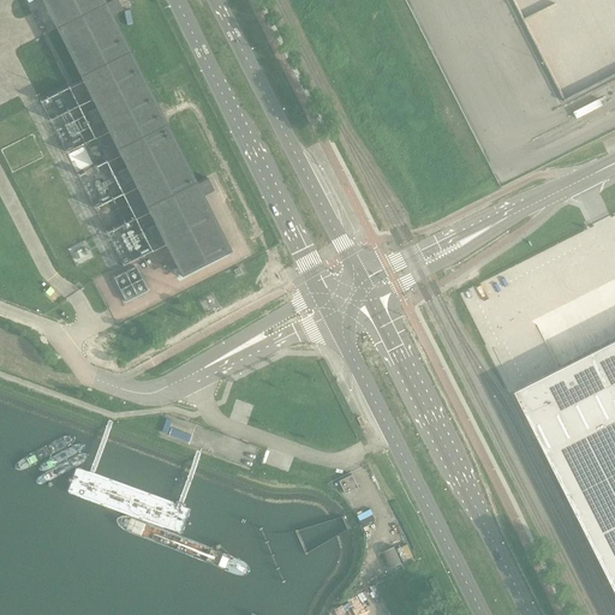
[(180,275),(181,276),(231,251),(231,250),(230,250),(202,196),(213,190),(207,178),(196,184),(112,15),(123,10),(117,0),(42,0),(51,17),(58,30),(83,81),(97,108),(88,113),(94,125),(103,120),(126,167),(117,172),(124,185),(133,180),(156,224),(147,228),(153,242),(162,237),(181,275),(180,275)]
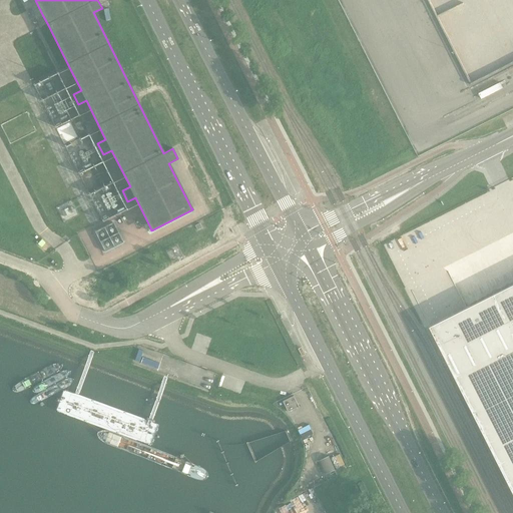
[(55,128),(70,120),(79,115),(57,72),(33,84),(55,128)]
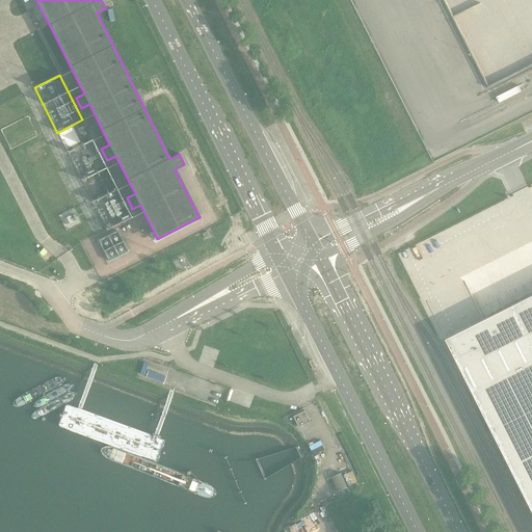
[(78,129),(82,136),(90,132),(86,125),(78,129)]
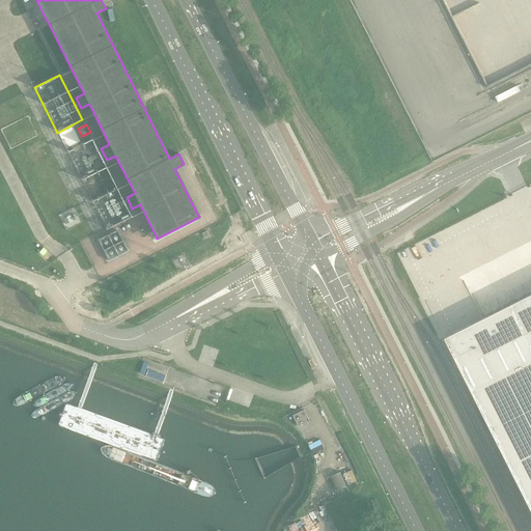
[(92,138),(81,143),(66,150),(92,202),(106,229),(132,217),(92,138)]
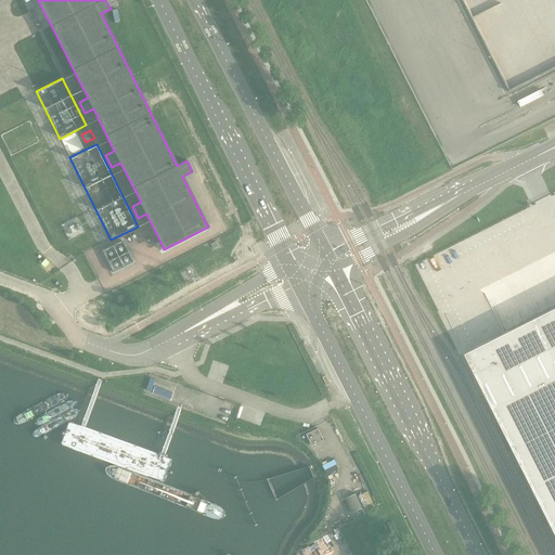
[(124,241),(103,252),(114,273),(134,263),(124,241)]
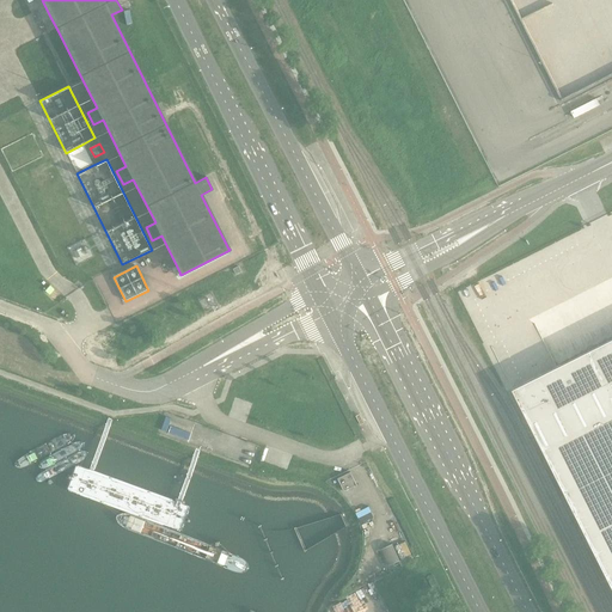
[(611,338),(513,390),(611,586),(611,338)]
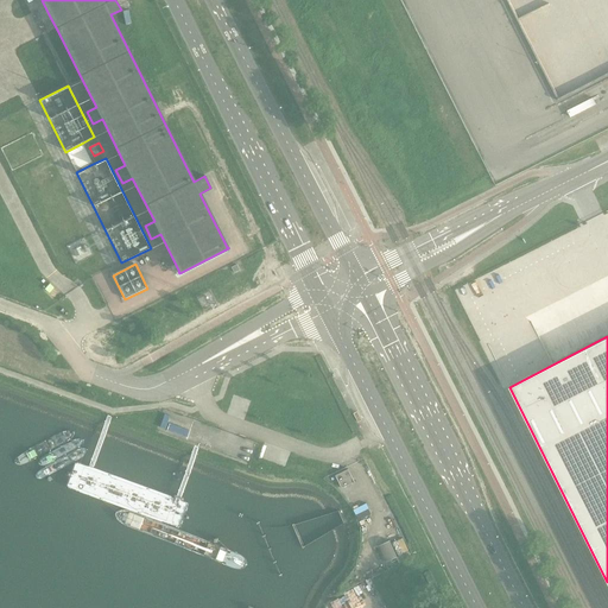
[(165,415),(159,428),(165,430),(170,417),(165,415)]
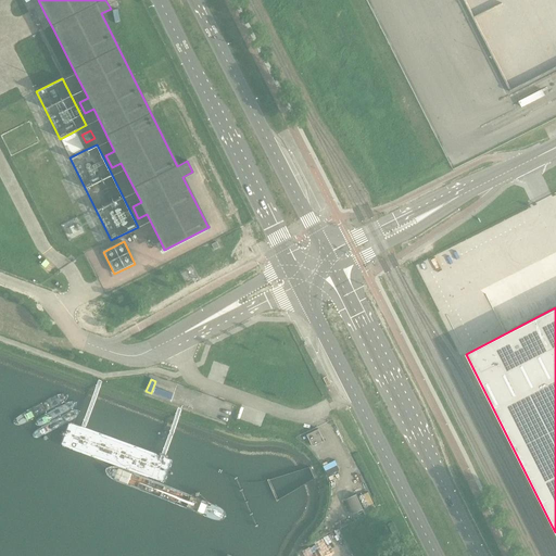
[(173,394),(154,388),(152,393),(171,400),(173,394)]
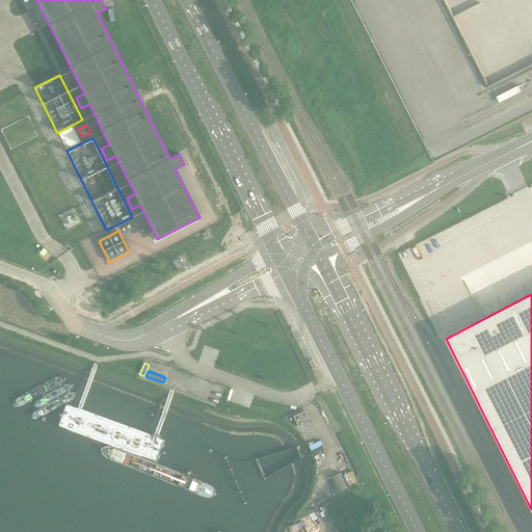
[(311,422),(304,410),(293,417),(299,427),(311,422)]
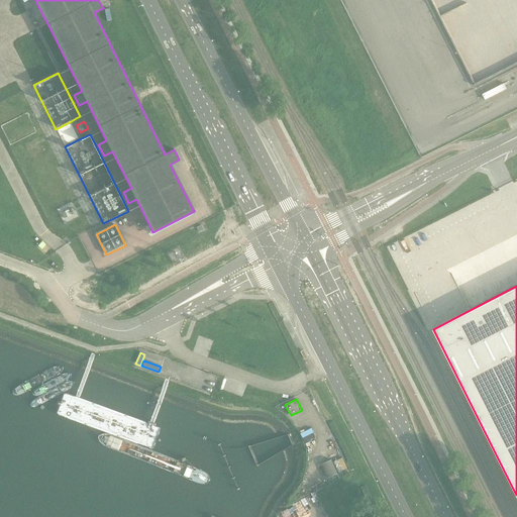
[(331,460),(322,464),(328,478),(337,474),(331,460)]
